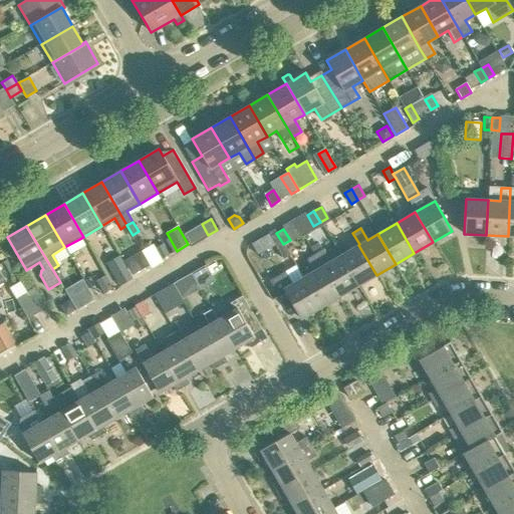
[(276,233),(270,237),(276,248),(283,244),(276,233)]
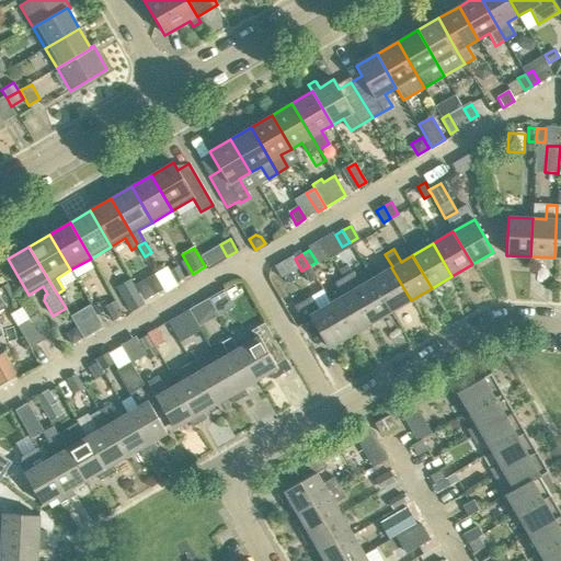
[(343,277),(343,278),(370,324),(390,312),(371,279),(359,286),(346,264),(339,268),(343,277)]
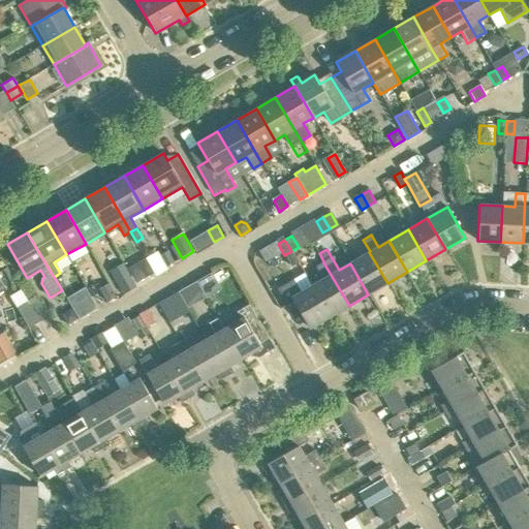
[(159,256),(165,267),(174,262),(167,251),(159,256)]
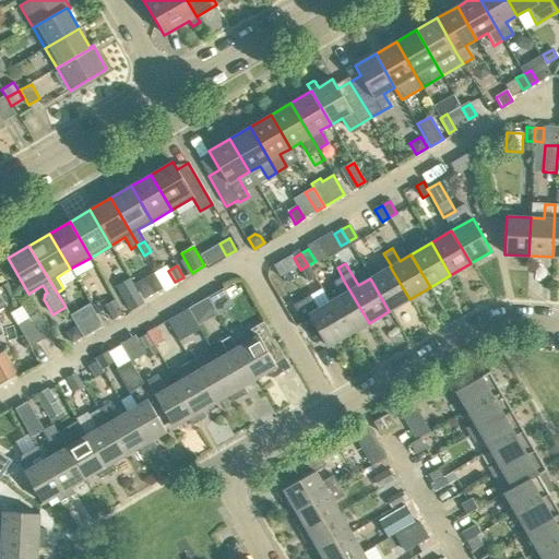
[(390,266),(370,278),(389,311),(409,299),(390,266)]
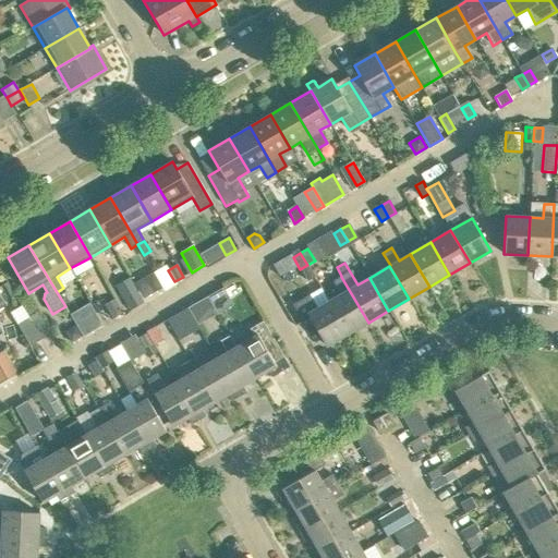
[(146,278),(155,293),(162,288),(154,273),(146,278)]
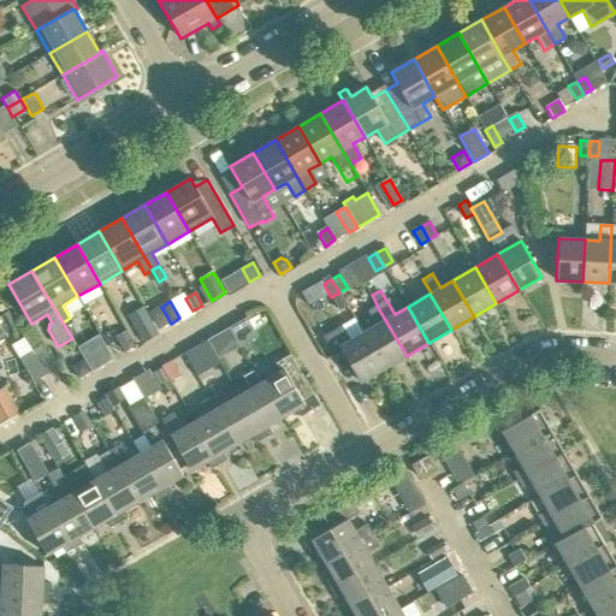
[(375,325),(362,333),(384,369),(407,356),(377,306),(367,311),(375,325)]
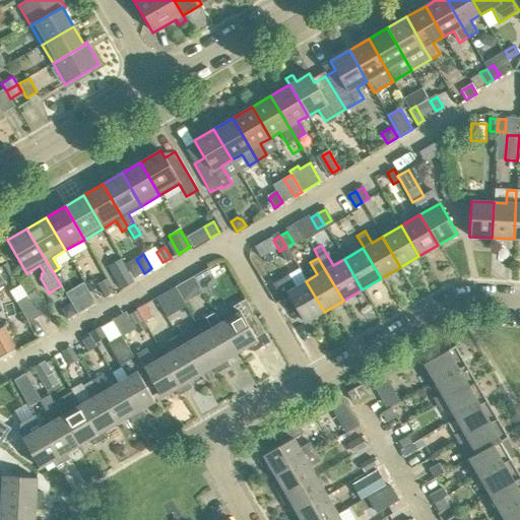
[(107,267),(121,289),(133,281),(120,259),(107,267)]
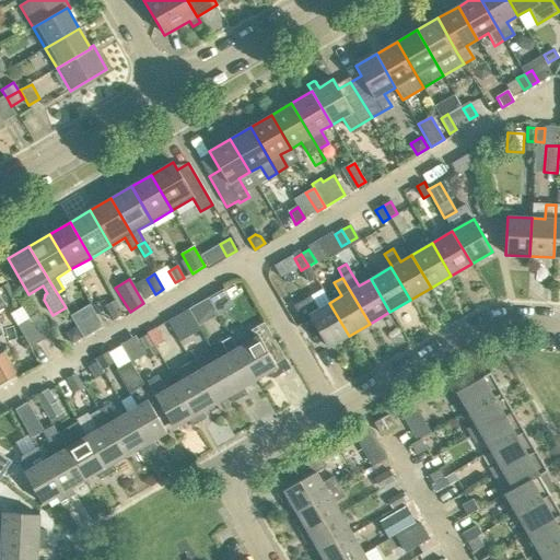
[(211,298),(221,313),(233,305),(223,290),(211,298)]
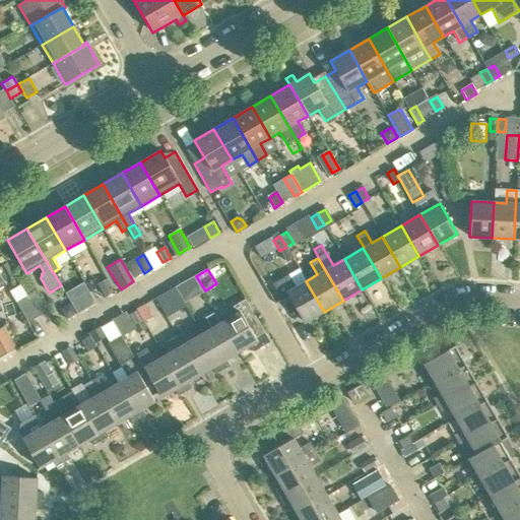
[(175,286),(183,300),(190,295),(192,299),(202,294),(191,274),(182,280),(183,282),(175,286)]
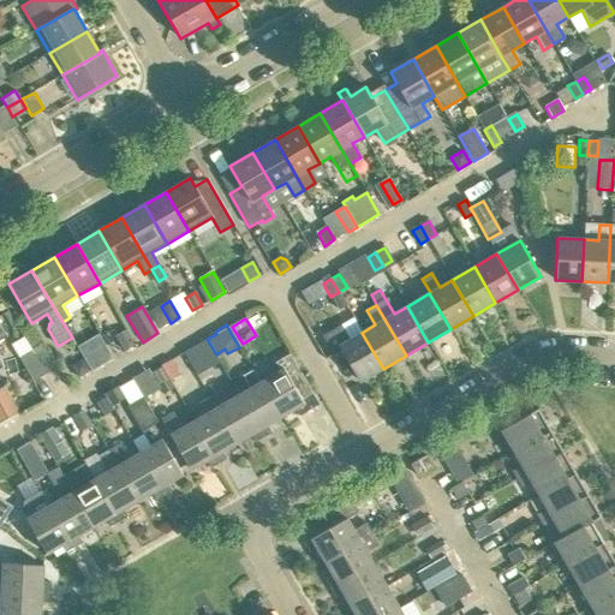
[(383,369),(362,333),(350,340),(340,326),(322,336),(333,354),(341,350),(360,382),(383,369)]
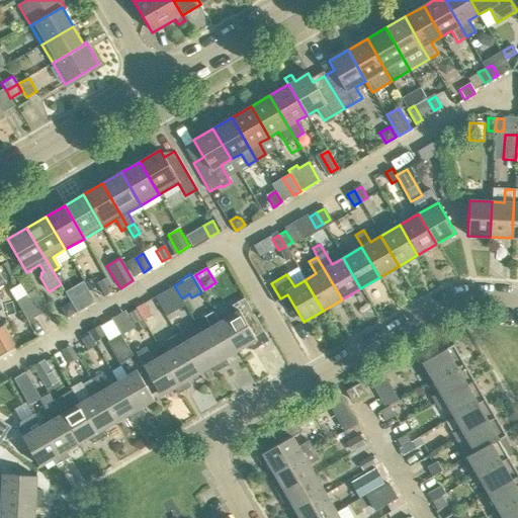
[(96,283),(103,296),(113,290),(106,278),(96,283)]
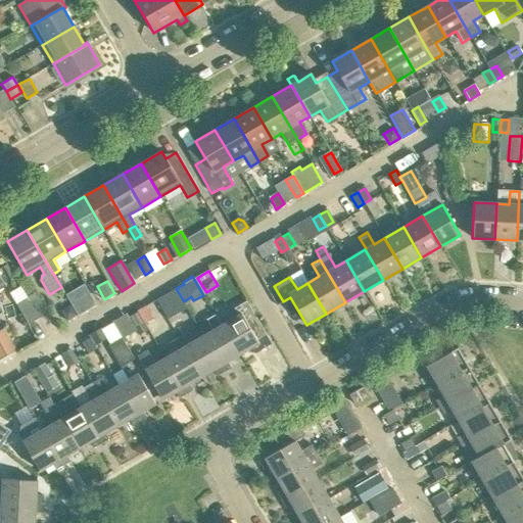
[(75,295),(84,312),(95,304),(86,288),(75,295)]
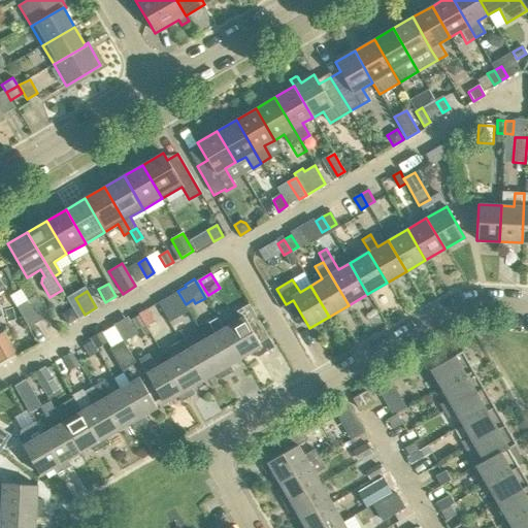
[(37,294),(27,300),(39,322),(50,316),(37,294)]
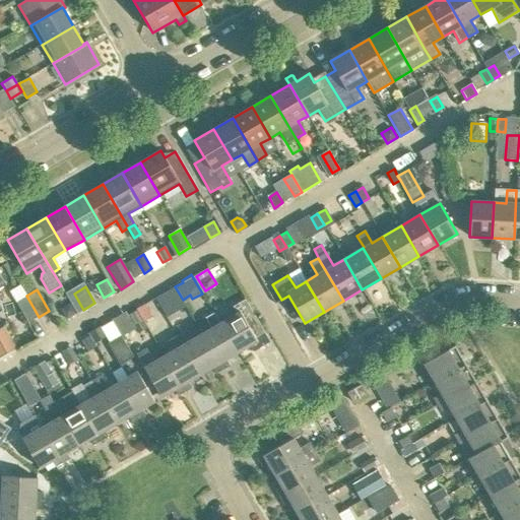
[(39,317),(26,296),(16,302),(27,323),(39,317)]
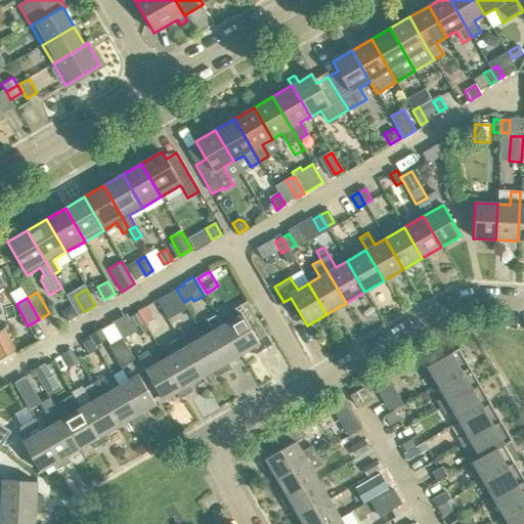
[(272,345),(259,323),(247,302),(234,309),(238,316),(222,325),(239,355),(251,349),(255,355),(263,350),(272,345)]
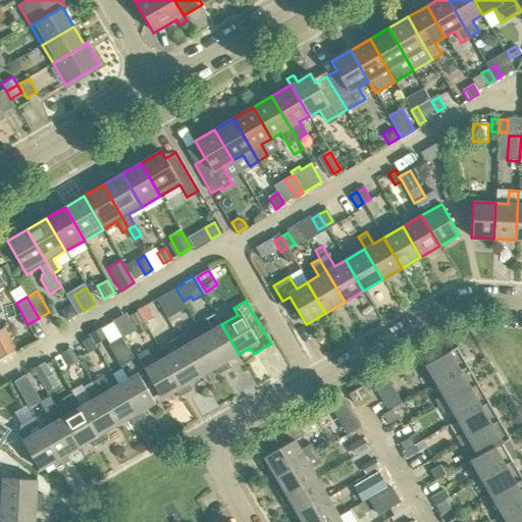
[(60,310),(66,320),(76,314),(71,304),(60,310)]
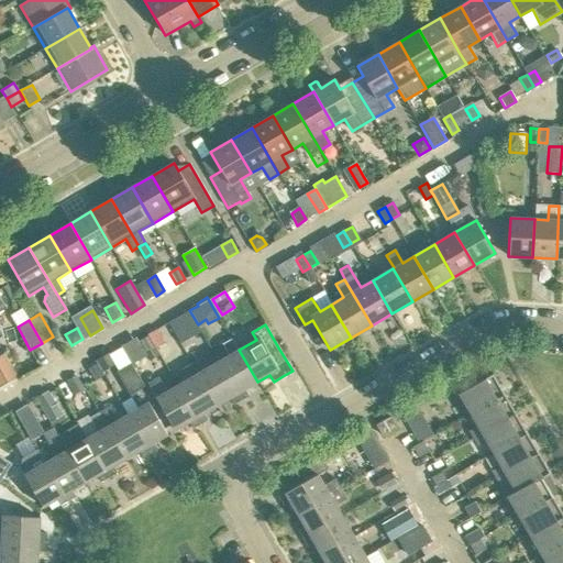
[(165,343),(157,330),(148,335),(155,348),(155,349),(165,343)]
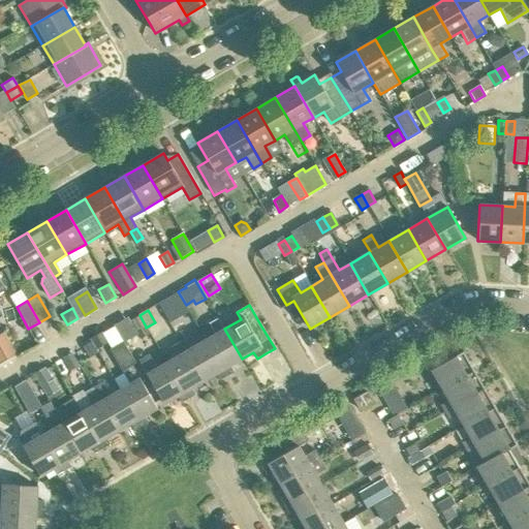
[(136,332),(146,327),(139,315),(130,320),(136,332)]
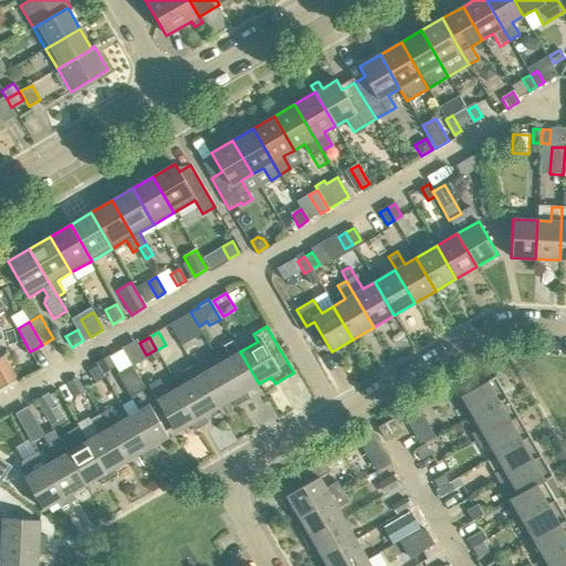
[(181,346),(194,366),(218,408),(230,400),(234,407),(242,402),(219,364),(209,370),(203,360),(191,341),(181,346)]
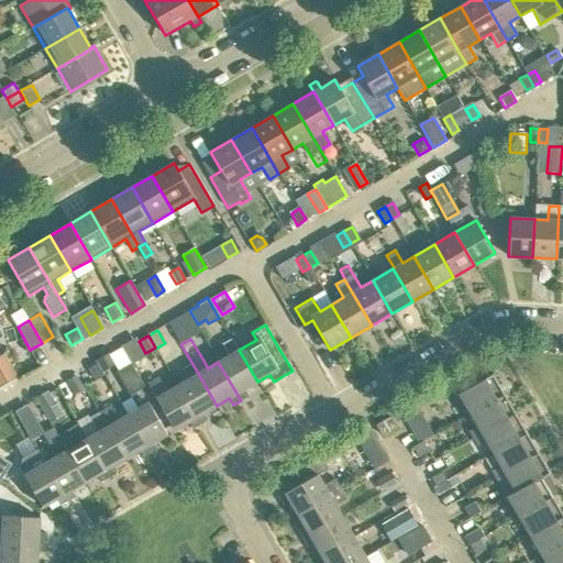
[(229,356),(218,362),(241,400),(249,396),(244,389),(257,382),(239,350),(232,339),(222,344),(229,356)]
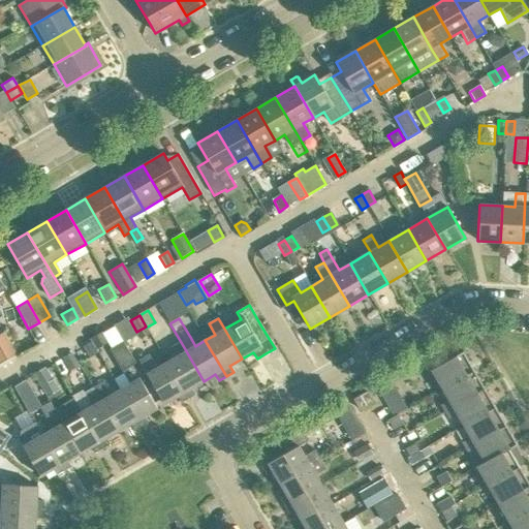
[(107,342),(102,332),(90,339),(91,341),(95,349),(107,342)]
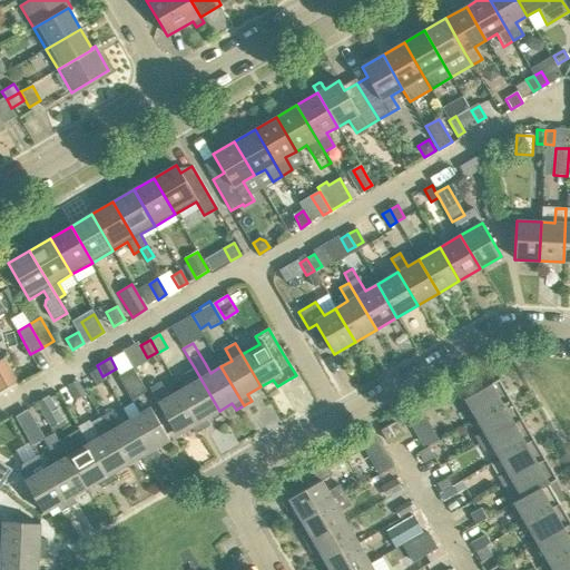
[(0,360),(0,391),(17,382),(3,359),(0,360)]
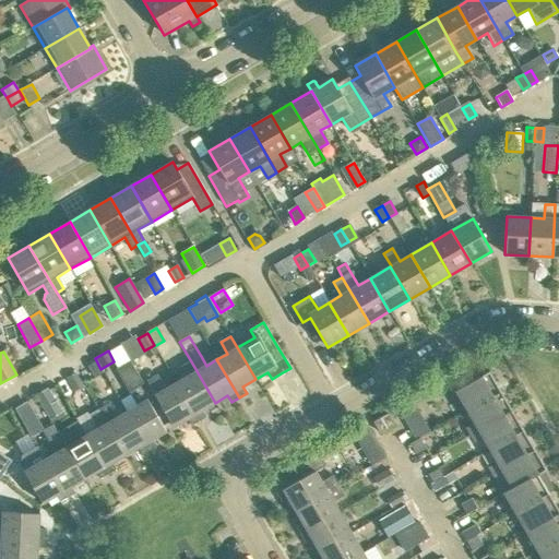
[(87,366),(94,378),(103,372),(96,360),(87,366)]
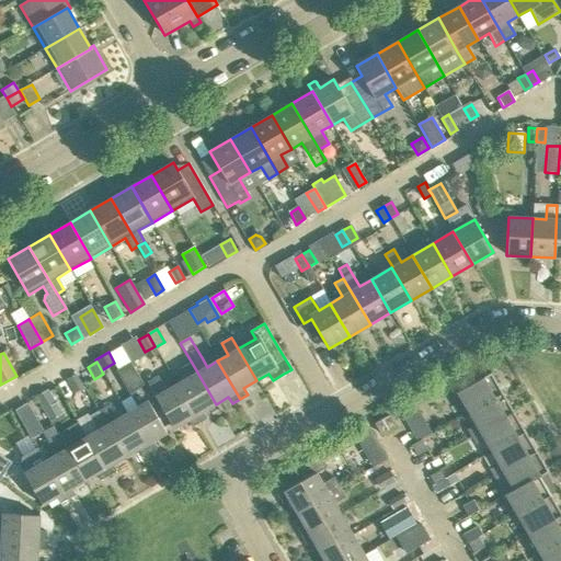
[(137,408),(127,413),(149,451),(157,447),(153,441),(167,433),(140,387),(144,385),(130,362),(116,370),(137,408)]
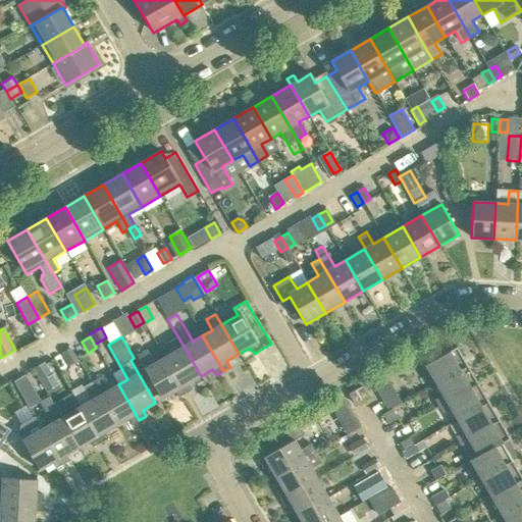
[(174,352),(164,358),(185,394),(193,389),(189,383),(201,376),(178,337),(169,343),(174,352)]
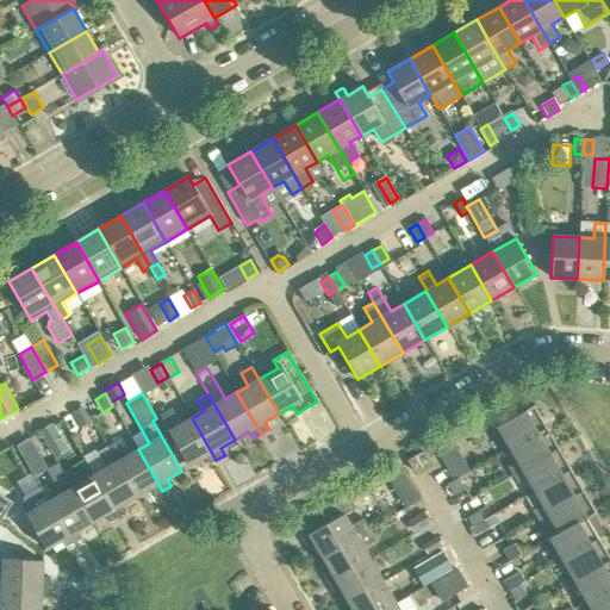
[(497,427),(510,448),(546,428),(533,405),(497,427)]
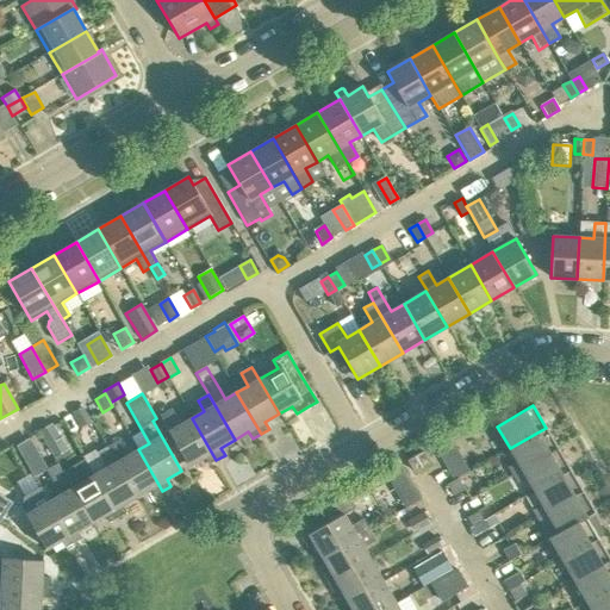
[(73,414),(81,428),(91,422),(82,408),(73,414)]
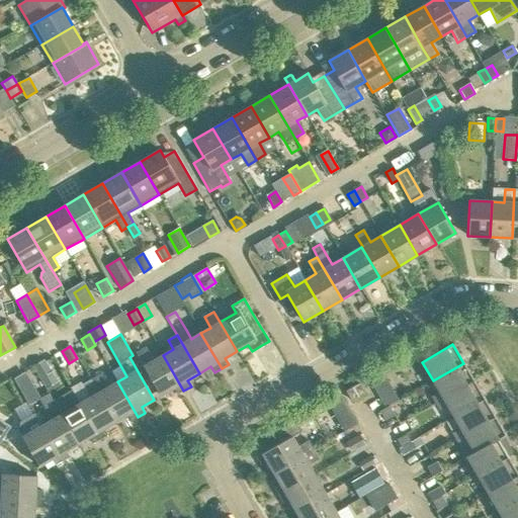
[(183,391),(163,355),(153,360),(145,347),(136,353),(161,396),(173,389),(176,395),(183,391)]
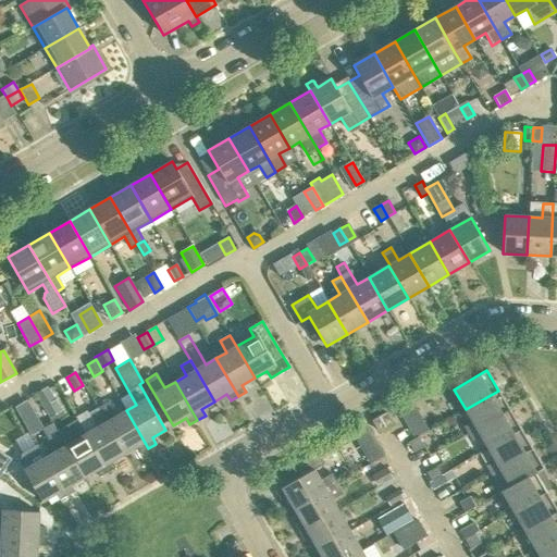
[(35,394),(50,418),(62,410),(48,386),(35,394)]
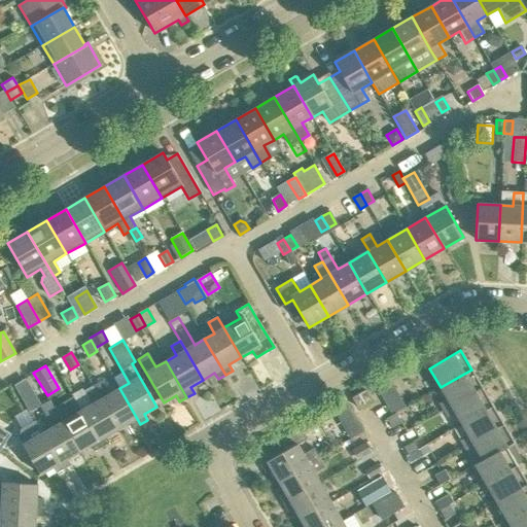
[(440,403),(443,410),(483,387),(471,370),(441,387),(447,399),(440,403)]
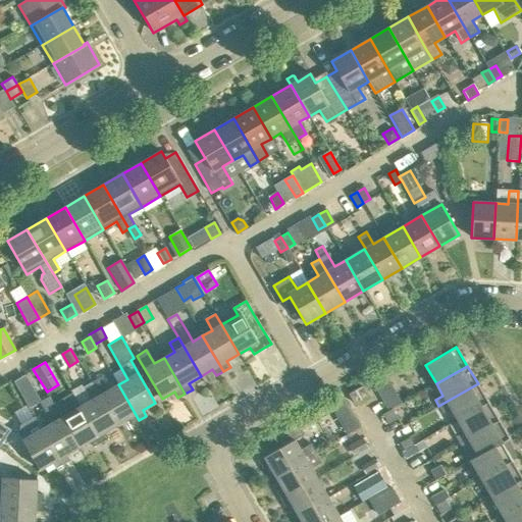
[(376,381),(382,390),(392,385),(385,375),(376,381)]
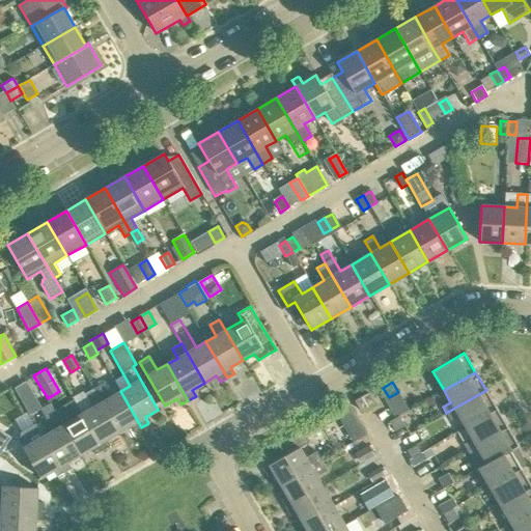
[(102,384),(93,389),(118,432),(131,425),(134,432),(141,427),(120,391),(110,397),(102,384)]
